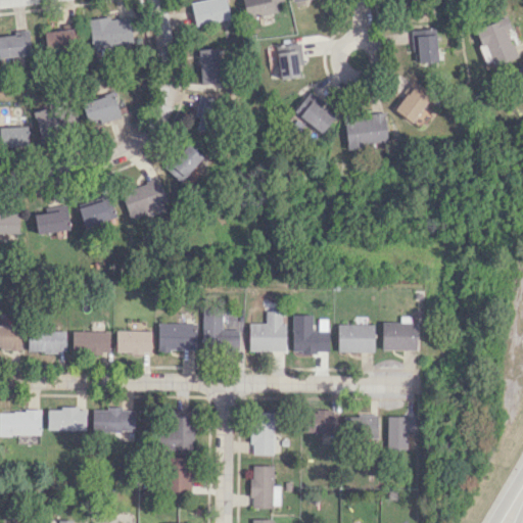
[(198,0),(189,2),(194,25),(230,17),(226,0),(198,0)]
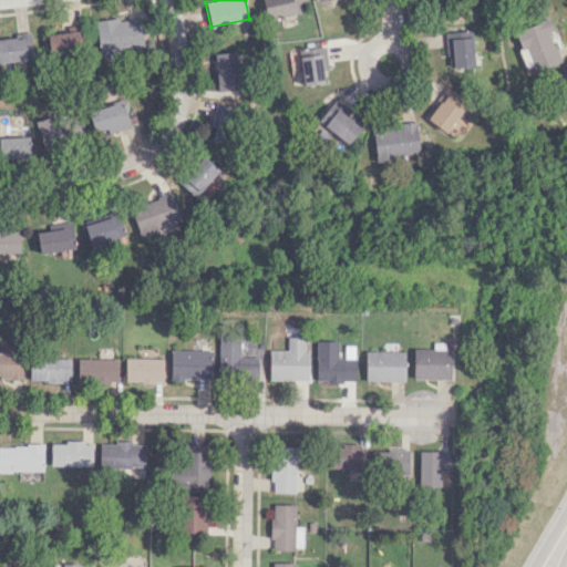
[(260,0),(266,20),(307,11),(303,0),(260,0)]
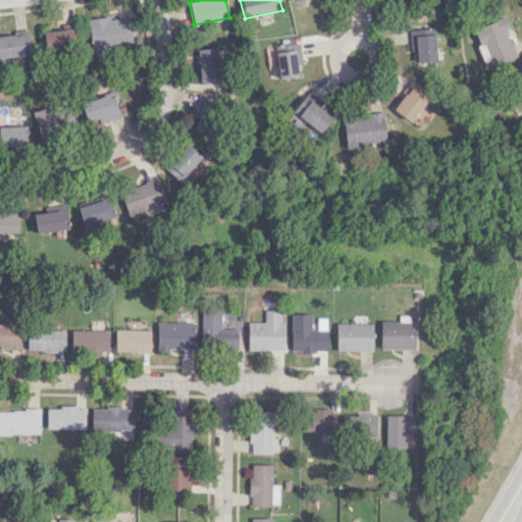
[(132,43),(128,15),(88,19),(91,47),(132,43)]
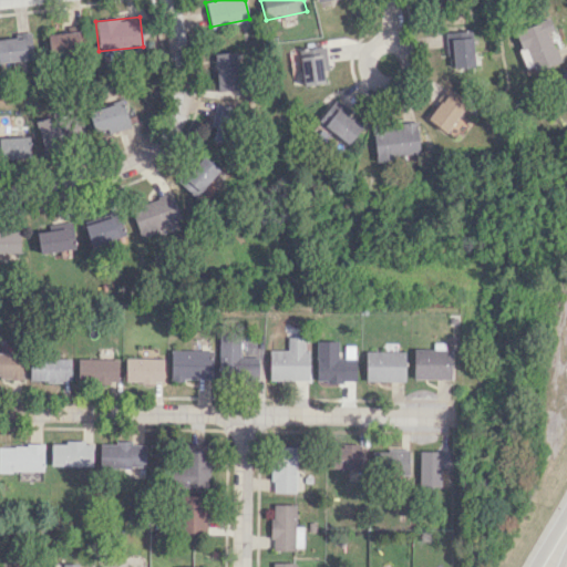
[(560,61),(544,20),(515,31),(532,73),(560,61)]
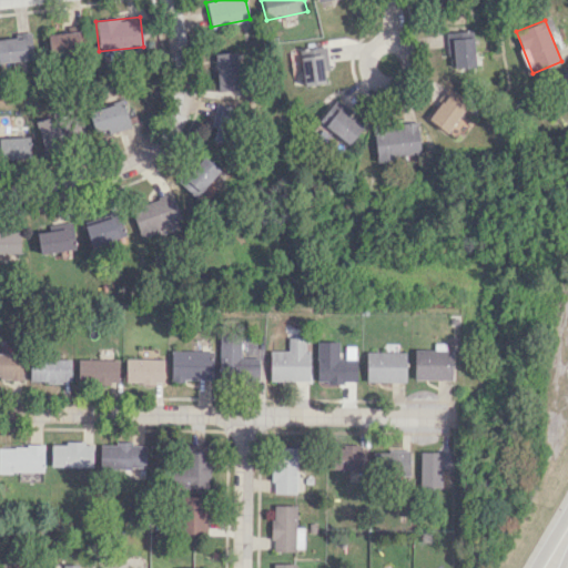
[(47,30),(48,56),(80,54),(79,30),(47,30)]
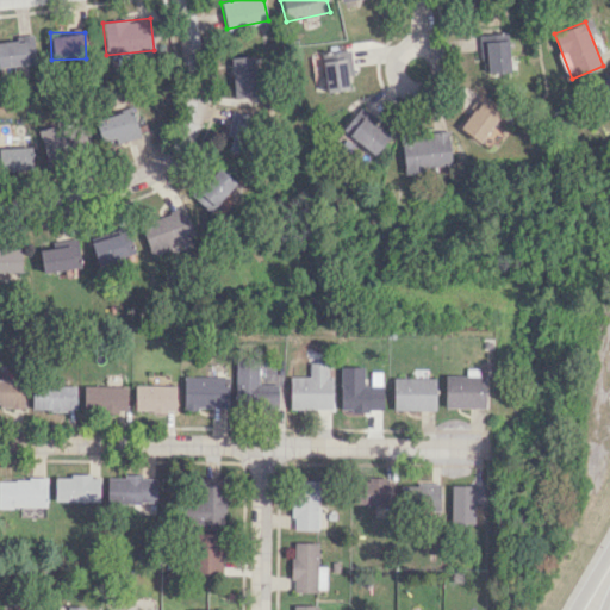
[(480,33),(481,73),(509,72),(506,32),(480,33)]
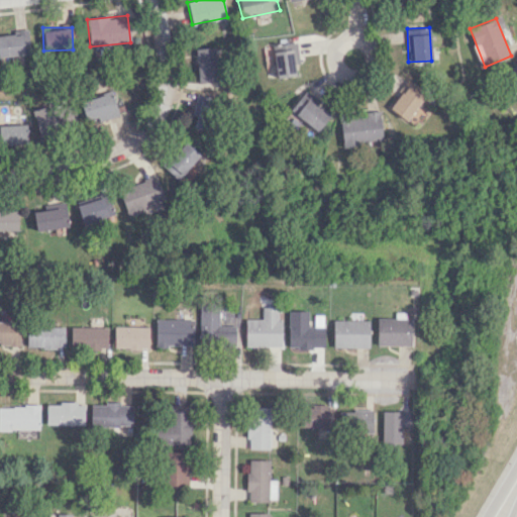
[(0,56),(30,54),(27,32),(0,34),(0,56)]
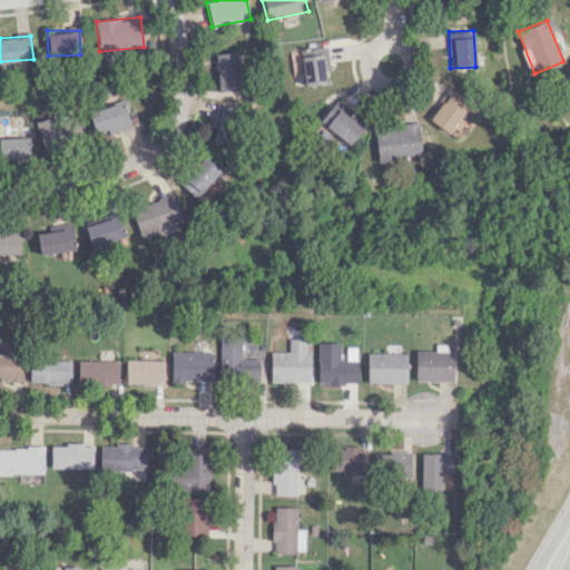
[(330,81),(324,47),(298,51),(305,87),(330,81)]
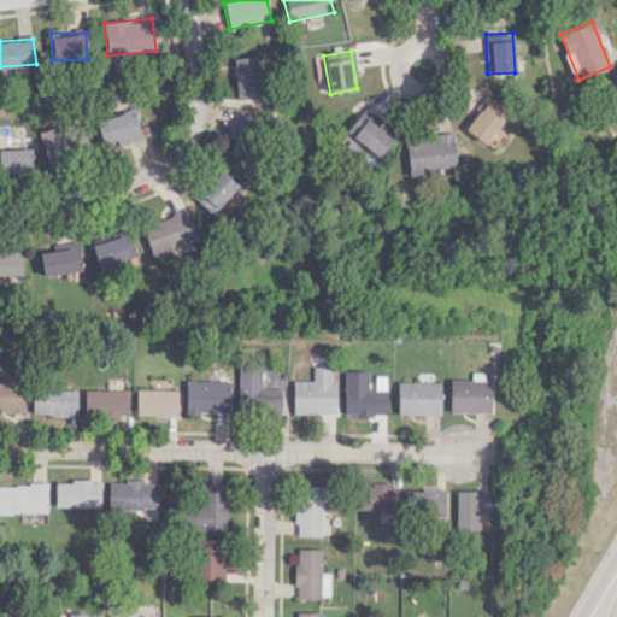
[(235,90),(257,89),(256,57),(234,58),(235,90)]
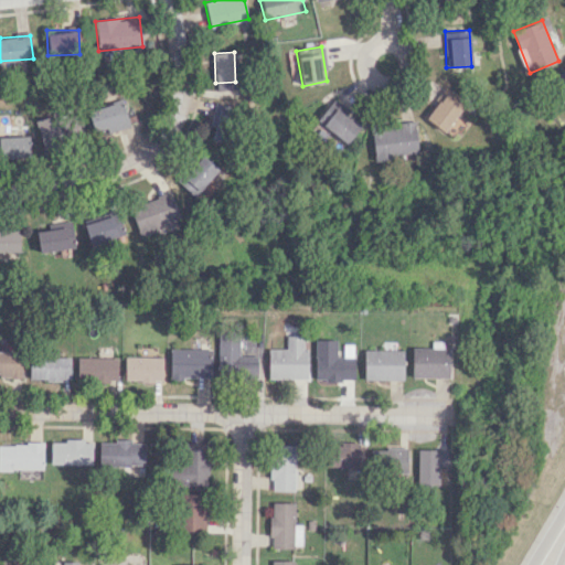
[(564,75),(550,91),(564,107),(564,75)]
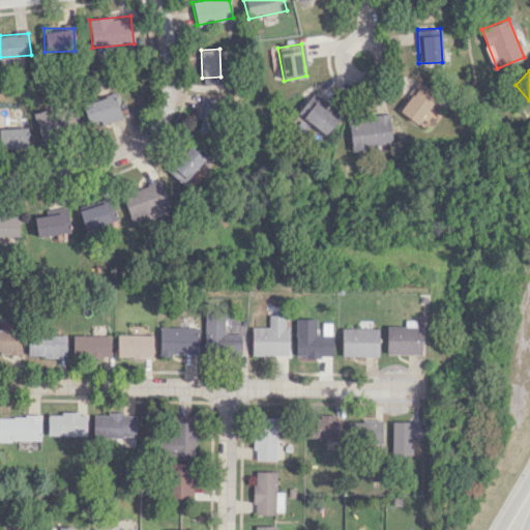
[(399,112),(415,124),(433,98),(416,86),(399,112)]
